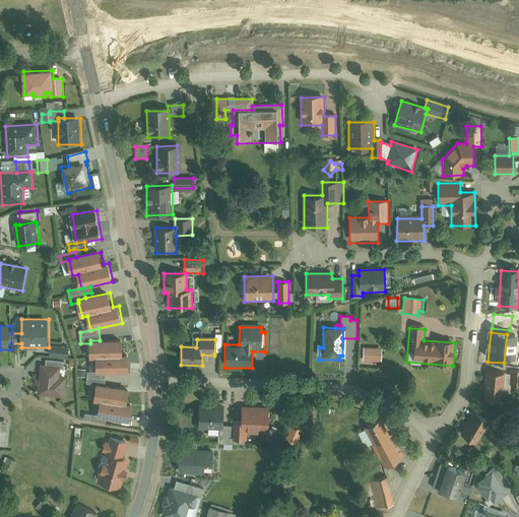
[(124,340),(100,340),(90,340),(90,343),(90,358),(96,358),(96,373),(107,373),(130,373),(130,354),(124,354),(124,340)]
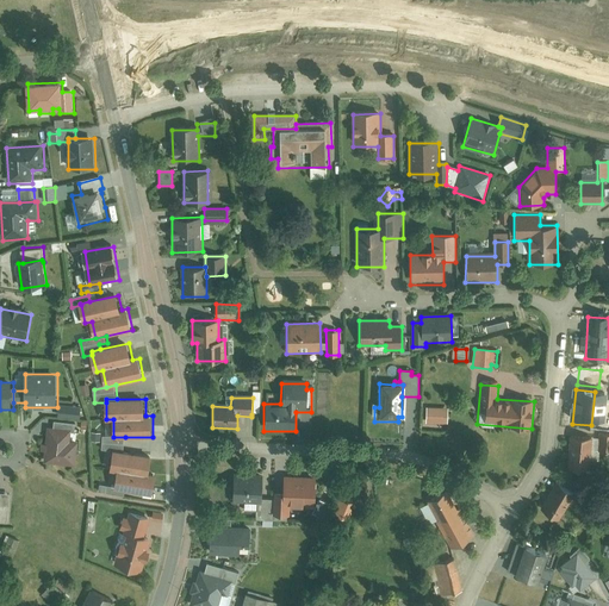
[(82,407),(60,405),(60,418),(81,419),(82,407)]
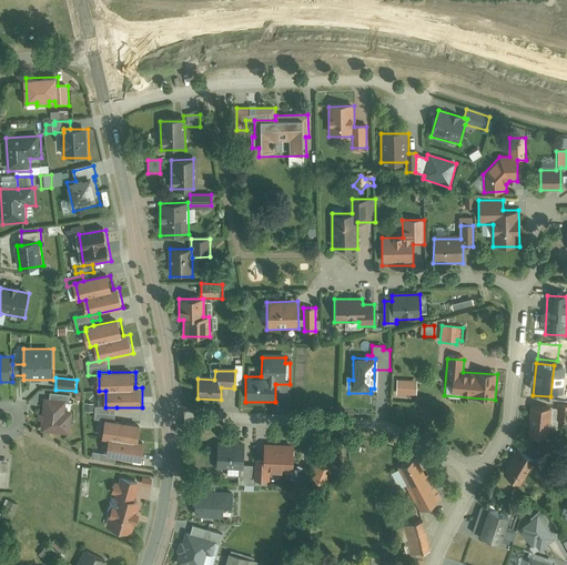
[(396,382),(396,396),(412,397),(412,382),(396,382)]
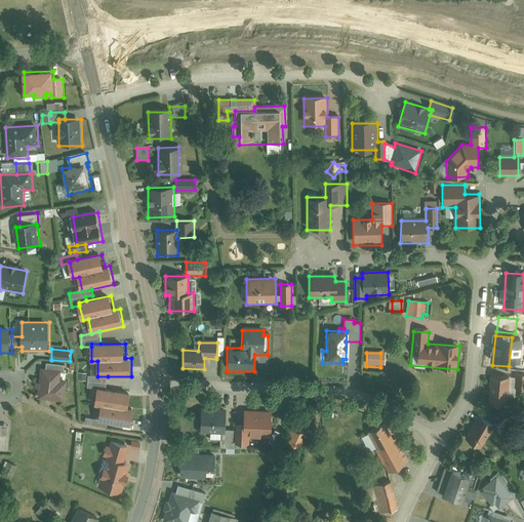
[(47,364),(46,371),(64,373),(65,373),(66,366),(47,364)]
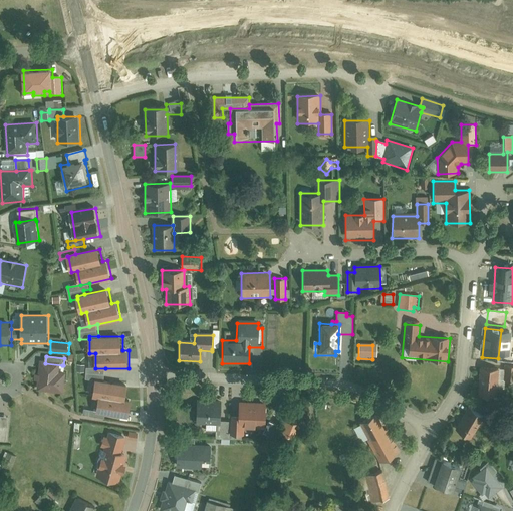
[(39,362),(36,391),(64,394),(66,373),(61,373),(62,365),(45,363),(39,362)]
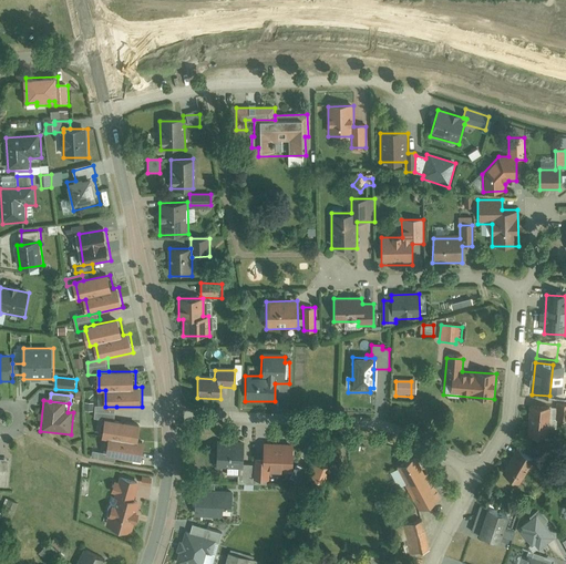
[(565,404),(557,404),(556,420),(565,421),(565,404)]
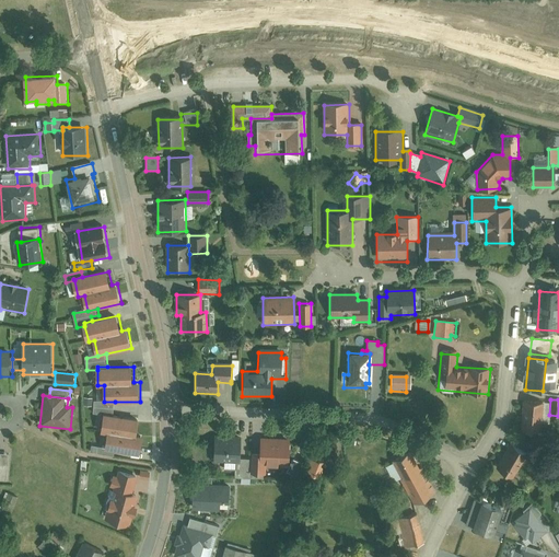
[(525,401),(521,431),(538,433),(543,403),(525,401)]
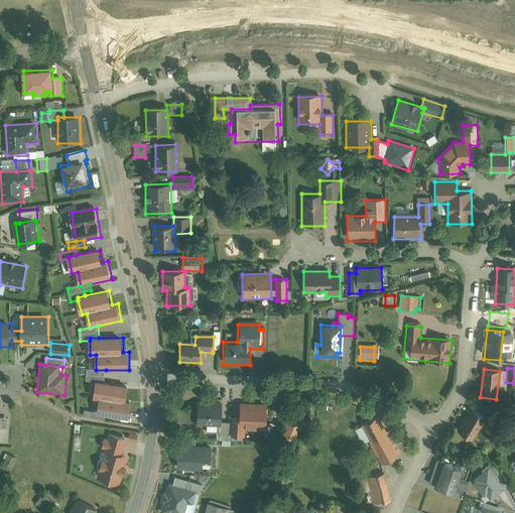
[(106,382),(106,370),(96,370),(87,370),(87,382),(96,383),(96,381),(106,382)]
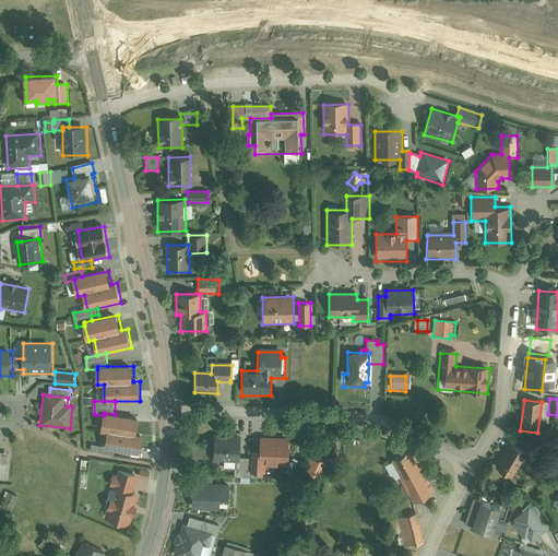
[(140,418),(115,414),(104,413),(104,415),(102,432),(106,432),(103,448),(116,449),(141,453),(144,435),(138,435),(140,418)]
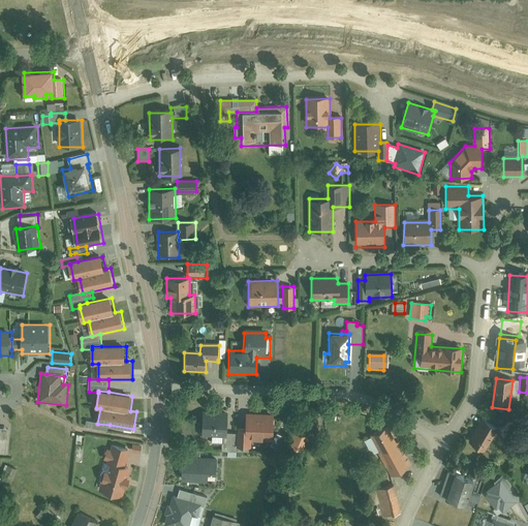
[(226,414),(200,414),(200,436),(222,436),(226,437),(226,434),(226,414)]
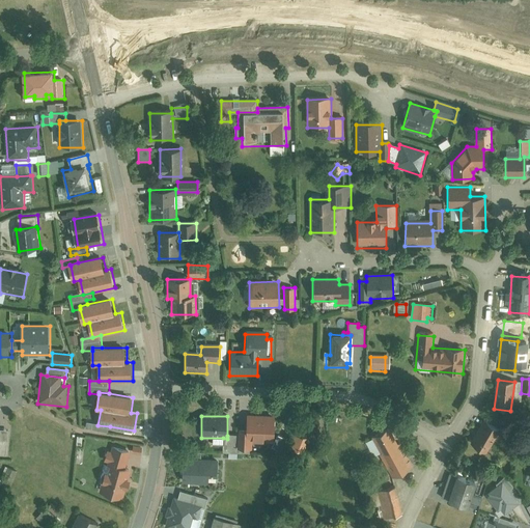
[(243,429),(239,429),(238,436),(238,448),(252,449),(252,443),(274,443),(275,417),(244,416),(243,429)]
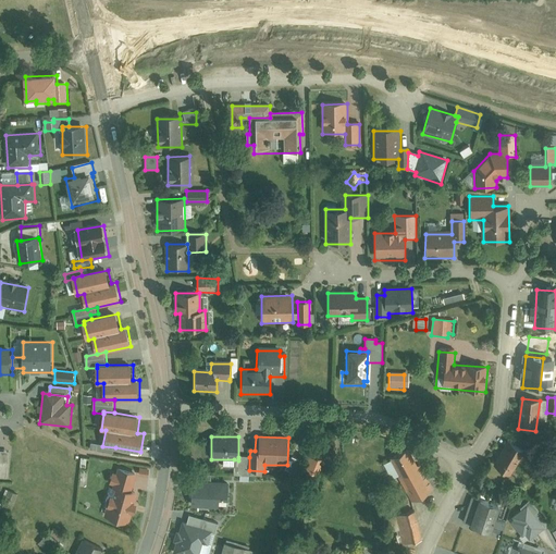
[(114,455),(115,447),(102,446),(91,444),(90,451),(114,455)]
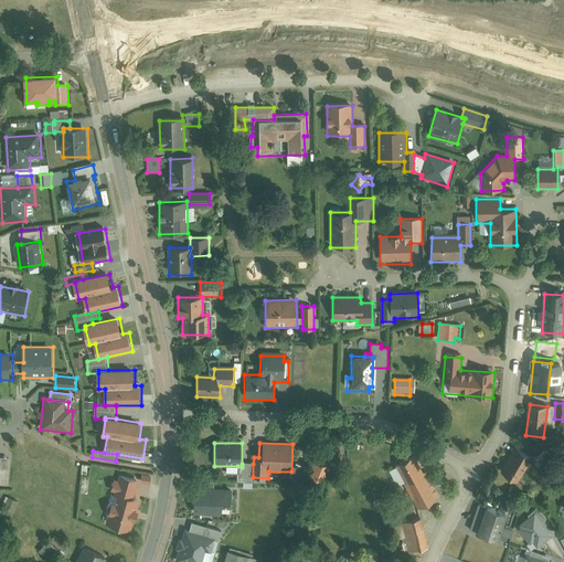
[(514,452),(502,475),(517,483),(529,459),(514,452)]
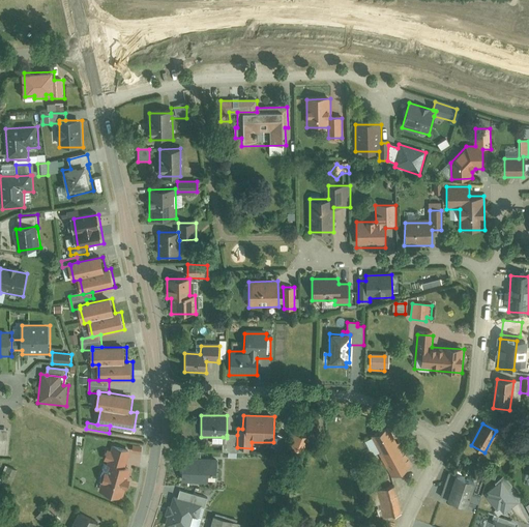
[(9,430),(0,429),(0,454),(7,455),(9,430)]
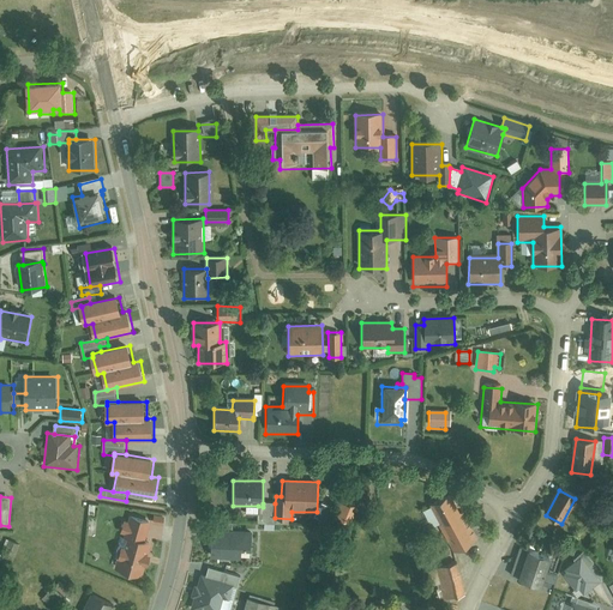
[(454,496),(431,506),(452,554),(475,544),(454,496)]
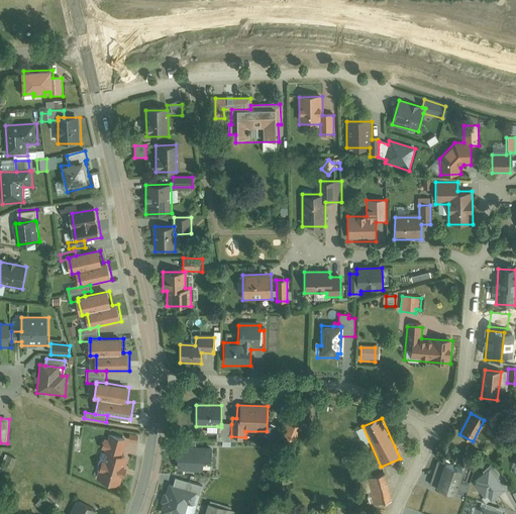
[(231,424),(221,424),(221,427),(217,426),(217,443),(231,443),(231,436),(231,424)]
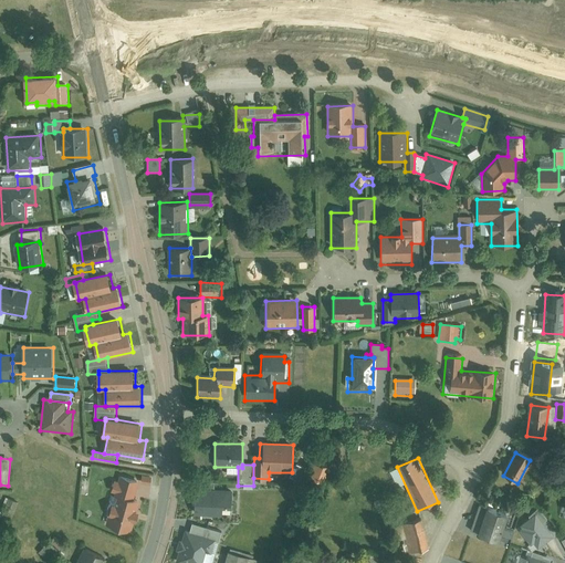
[(541,468),(535,478),(545,483),(551,473),(541,468)]
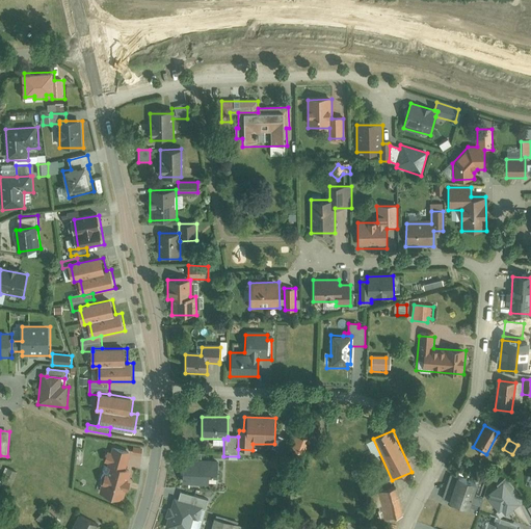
[(133,452),(113,447),(111,453),(108,452),(105,464),(108,465),(100,495),(126,502),(134,471),(128,470),(133,452)]
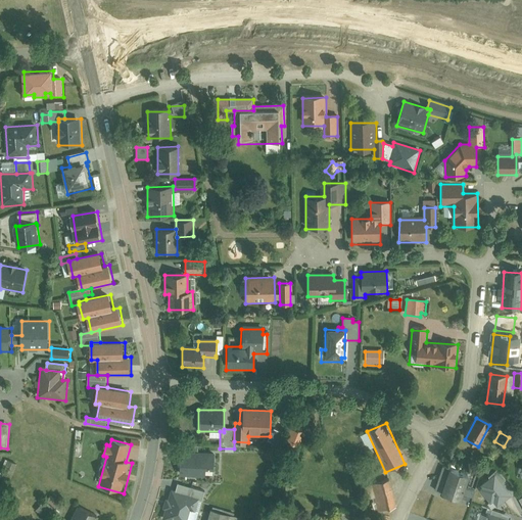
[(141,441),(133,440),(132,447),(140,448),(141,441)]
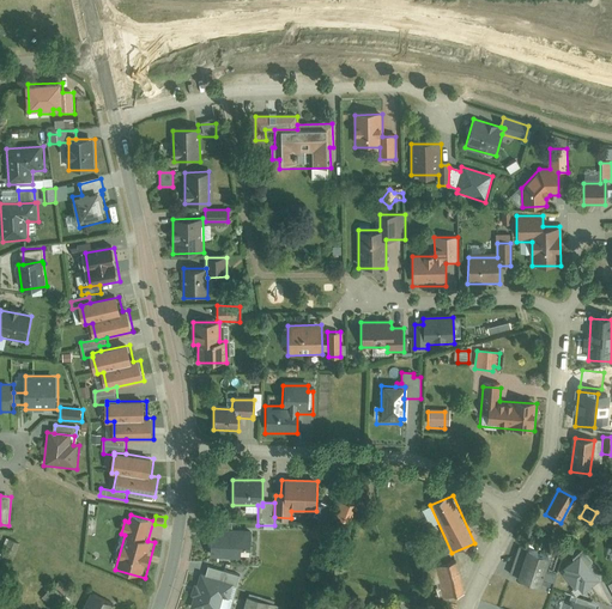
[(213,529),(211,529),(210,558),(240,558),(240,547),(249,548),(249,530),(231,530),(232,523),(214,522),(213,529)]
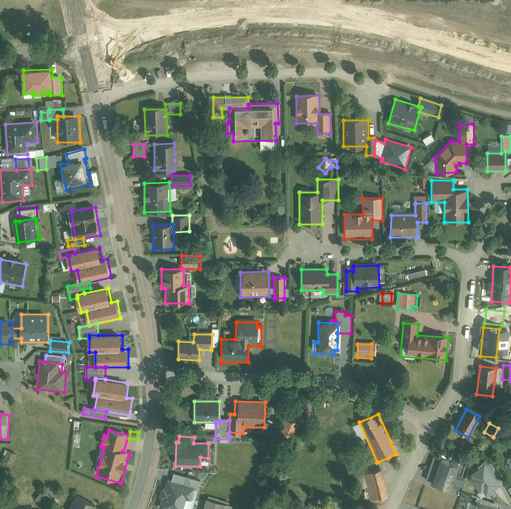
[(433,458),(426,482),(451,489),(453,483),(462,486),(464,479),(456,476),(459,466),(433,458)]
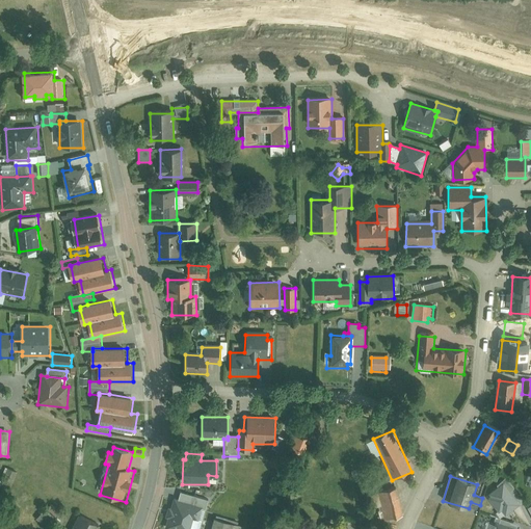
[(504,483),(509,493),(514,490),(506,479),(497,486),(498,487),(504,483)]
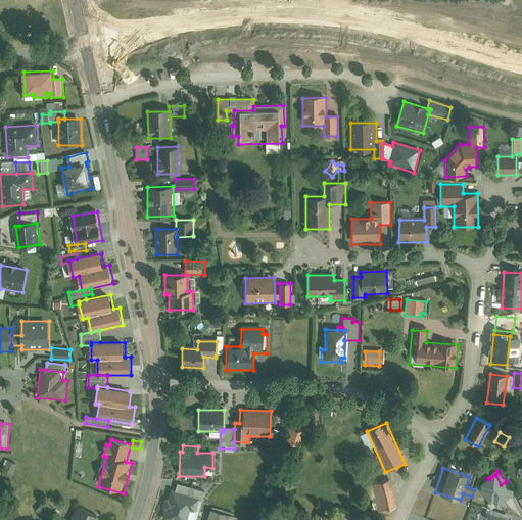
[(496,508),(511,498),(501,484),(495,475),(489,479),(480,486),(482,488),(479,490),(490,505),(492,503),(496,508)]
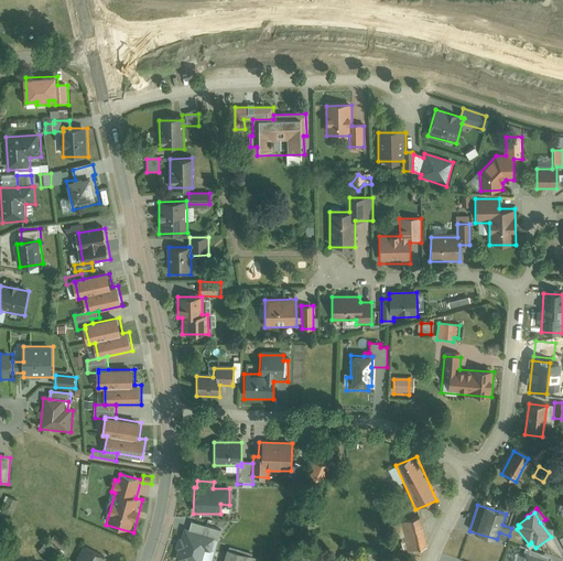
[(421,522),(404,527),(410,552),(426,548),(421,522)]
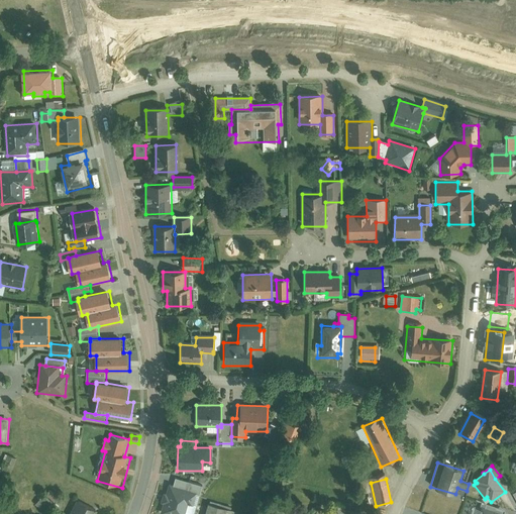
[(54,513),(59,509),(45,496),(36,506),(44,513),(54,513)]
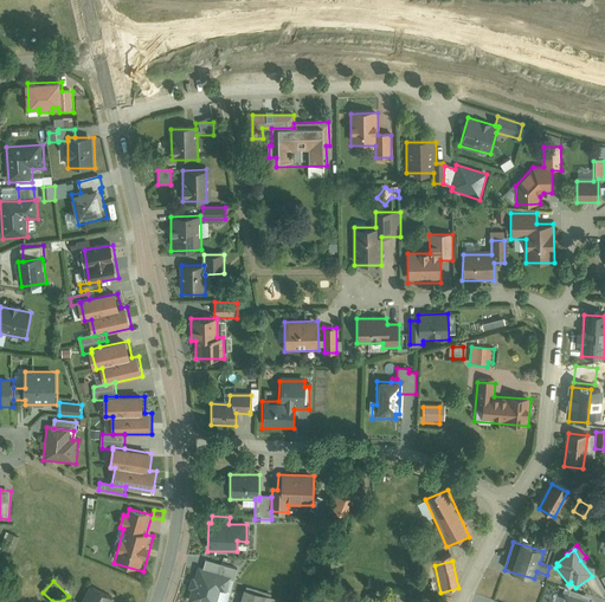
[(91,590),(87,601),(117,601),(91,590)]
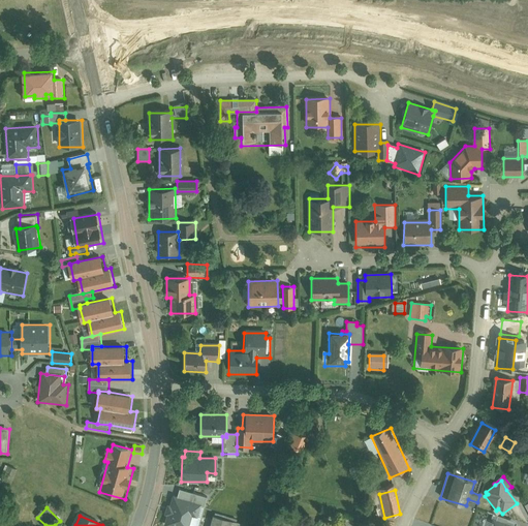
[(494,521),(507,525),(515,525),(516,523),(493,516),(491,520),(494,521)]
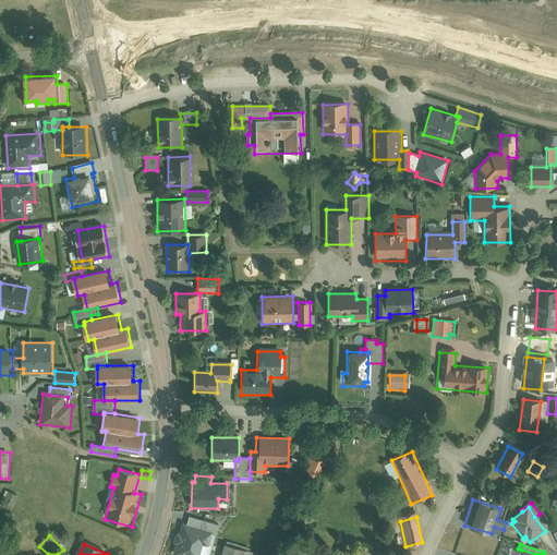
[(225,545),(222,554),(254,554),(255,553),(225,545)]
